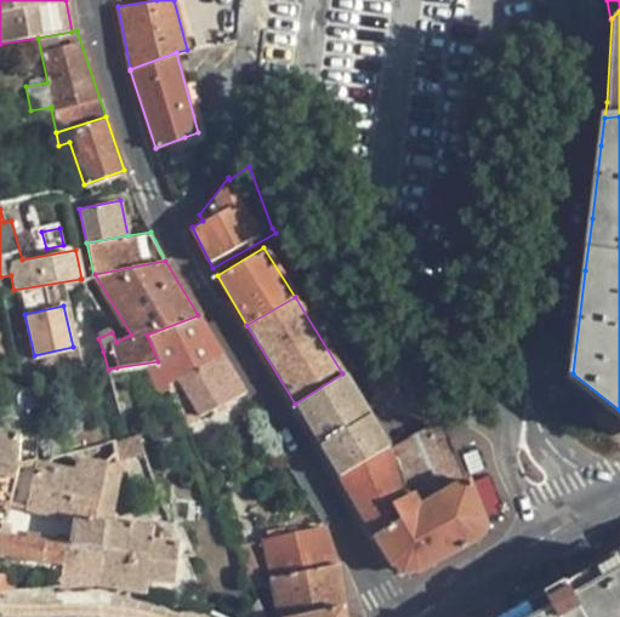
[(166,383),(178,377),(221,354),(198,315),(147,335),(158,361),(166,383)]
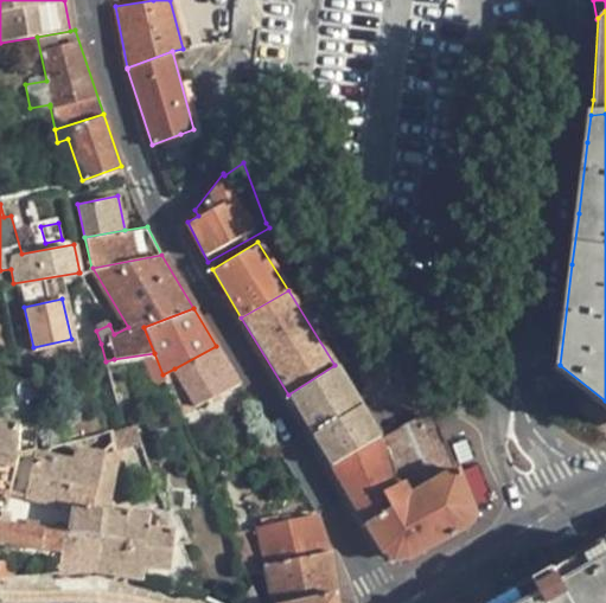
[(240,383),(216,346),(174,369),(195,405),(240,383)]
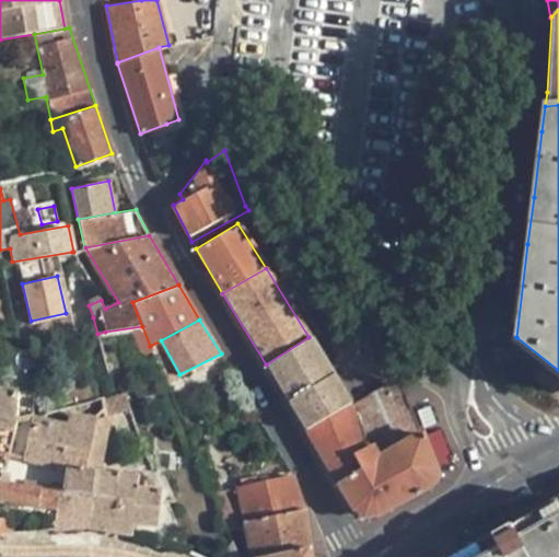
[(309,337),(266,364),(305,430),(350,403),(309,337)]
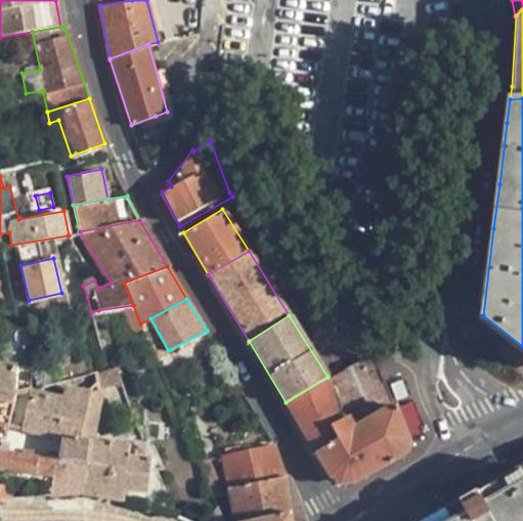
[(139,324),(153,356),(168,350),(150,318),(140,323),(139,324)]
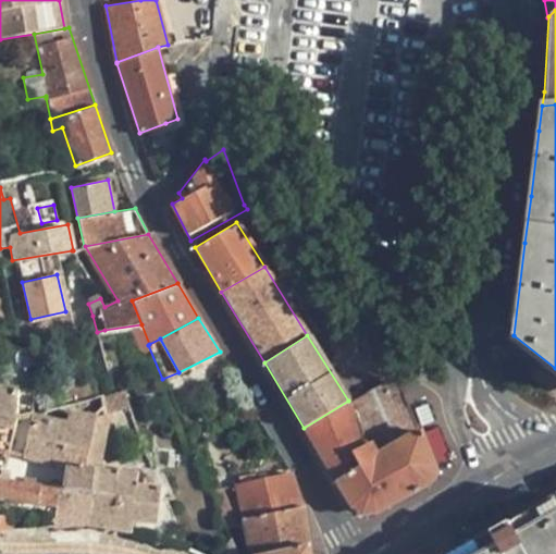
[(387,380),(360,395),(348,401),(304,428),(314,446),(350,505),(351,506),(373,512),(422,485),(431,460),(398,383),(387,380)]
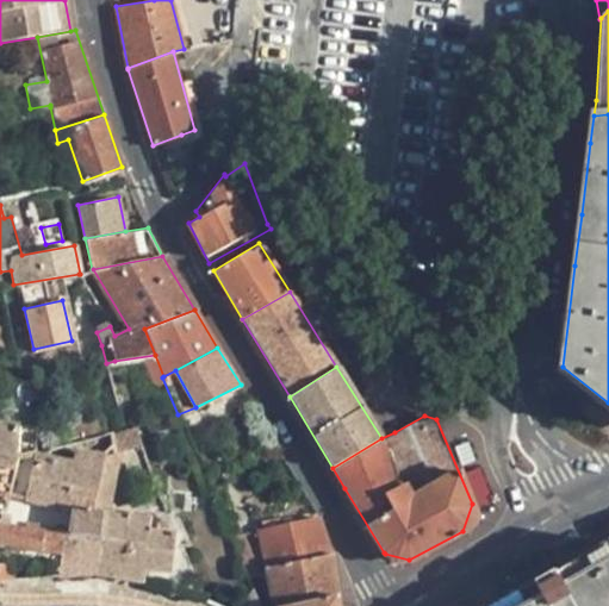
[(0,450),(13,454),(17,424),(0,422),(0,450)]
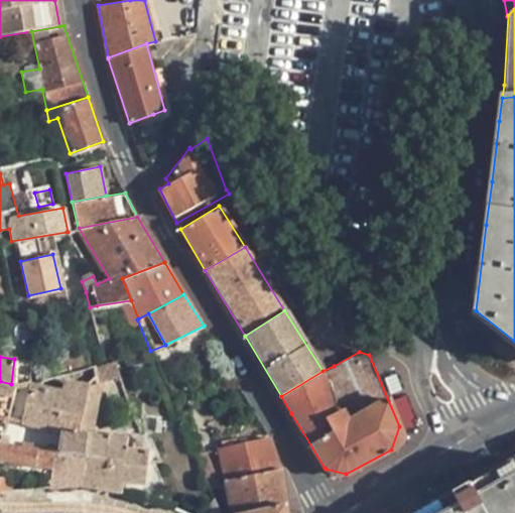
[(14,385),(26,383),(29,361),(14,359),(11,384),(14,385)]
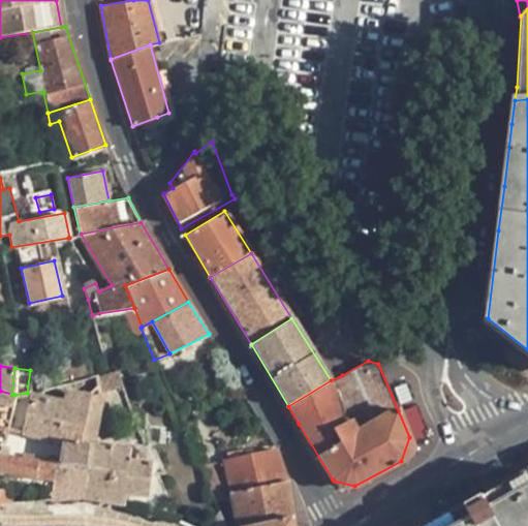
[(118,370),(98,375),(101,393),(123,387),(118,370)]
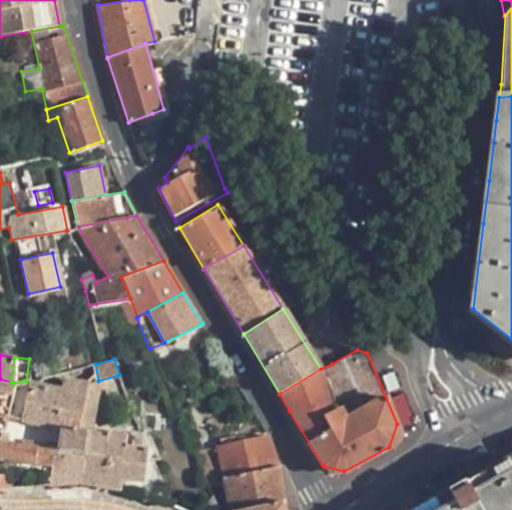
[(60,429),(57,447),(85,452),(89,430),(98,387),(88,384),(88,382),(63,378),(61,387),(31,380),(23,420),(60,429)]
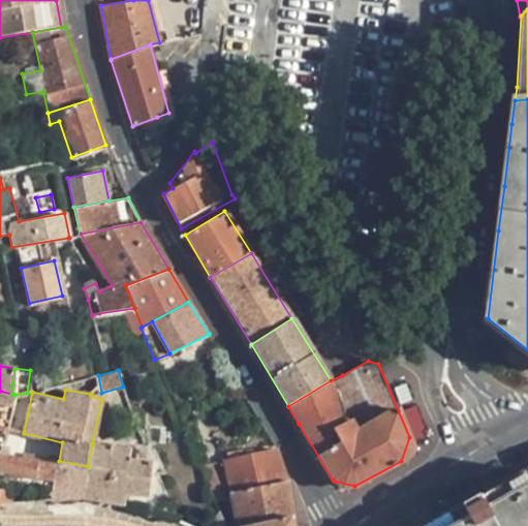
[(13,401),(14,395),(11,394),(0,391),(0,425),(6,428),(13,401)]
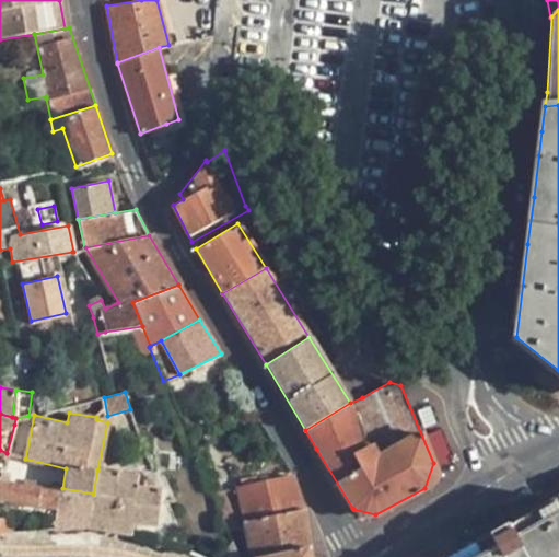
[(137,474),(97,470),(93,494),(86,525),(99,528),(131,534),(131,524),(156,526),(160,488),(136,486),(137,474)]
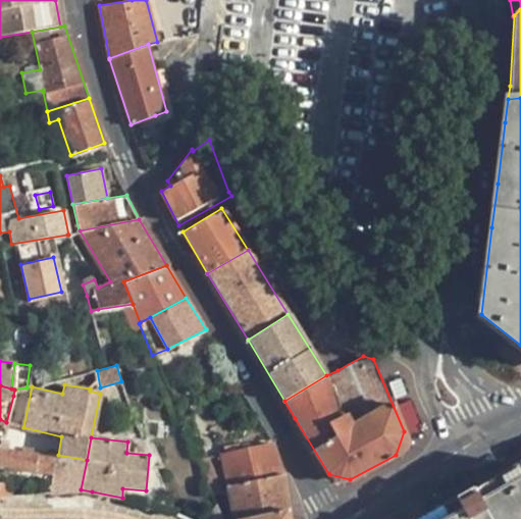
[(220,453),(233,518),(244,518),(288,510),(283,474),(272,442),(241,449),(240,442),(232,444),(233,450),(220,453)]
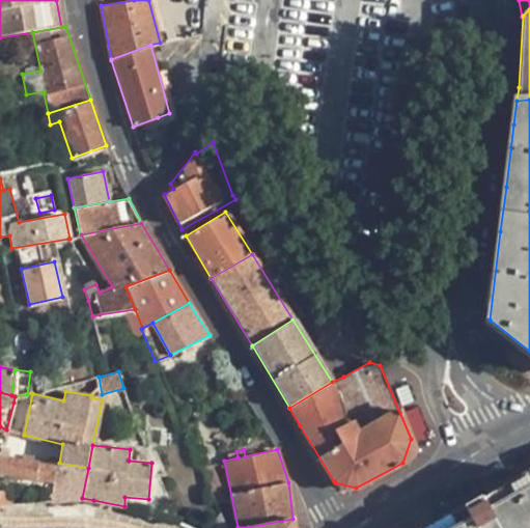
[(51,500),(82,498),(88,468),(59,463),(0,452),(0,472),(53,481),(51,500)]
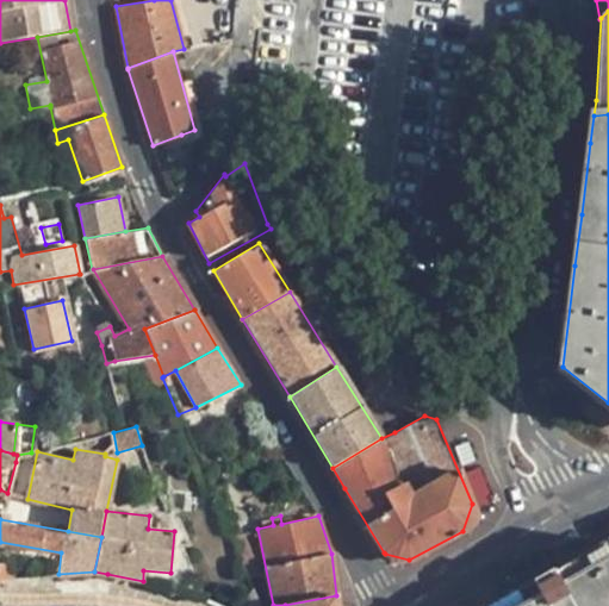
[(608,605),(608,544),(607,541),(490,605),(608,605)]
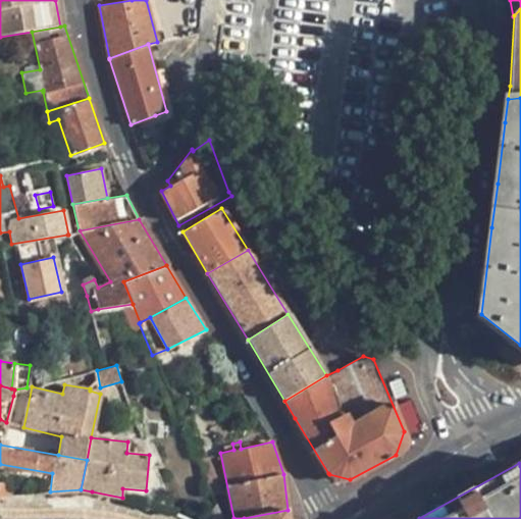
[(0,495),(2,496),(8,495),(7,483),(0,481),(0,495)]
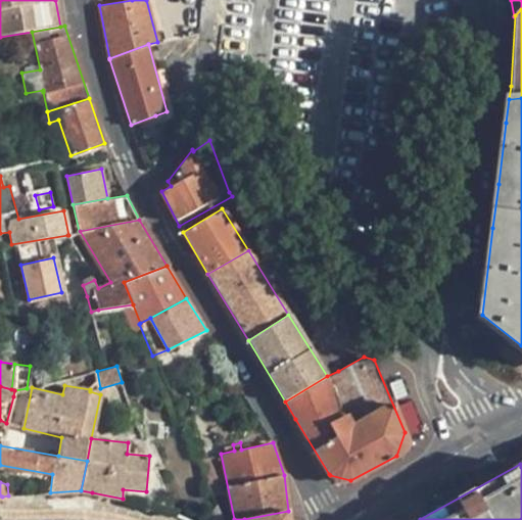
[(204,519),(222,519),(216,505),(204,519)]
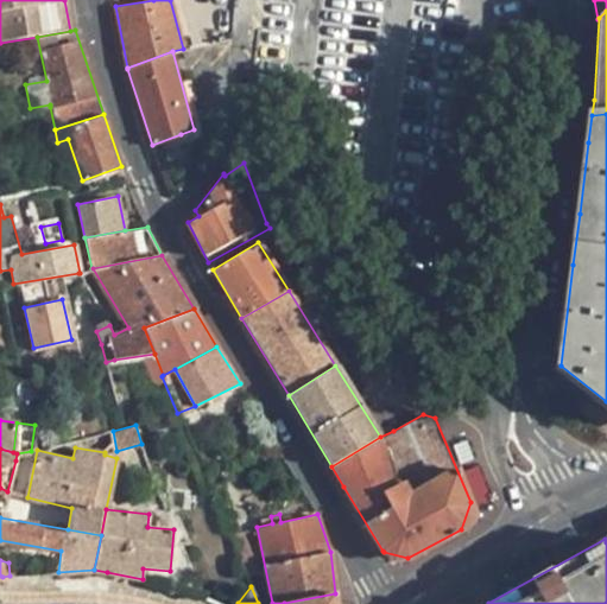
[(336,603),(335,593),(284,603),(336,603)]
